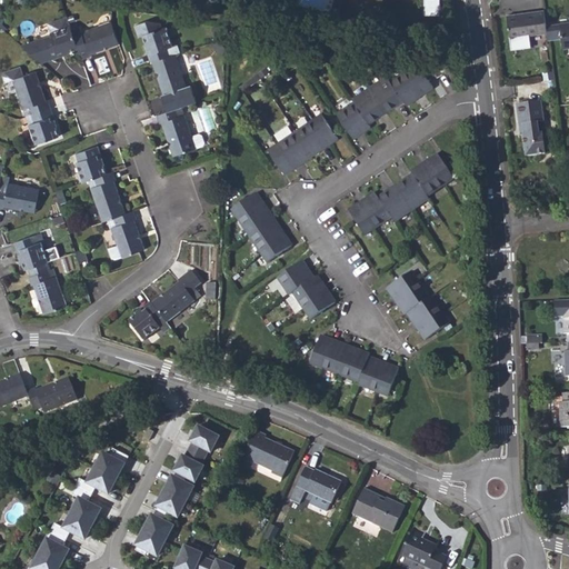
[(336,21),(338,11),(332,9),(329,20),(336,21)]
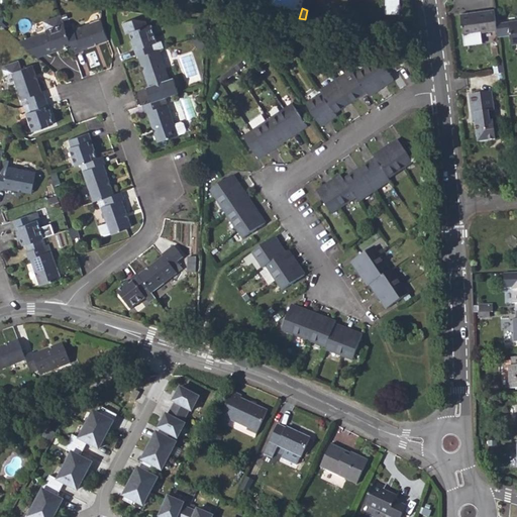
[(490,30),(498,29),(495,9),(460,14),(464,43),(483,41),(481,31),(490,30)]
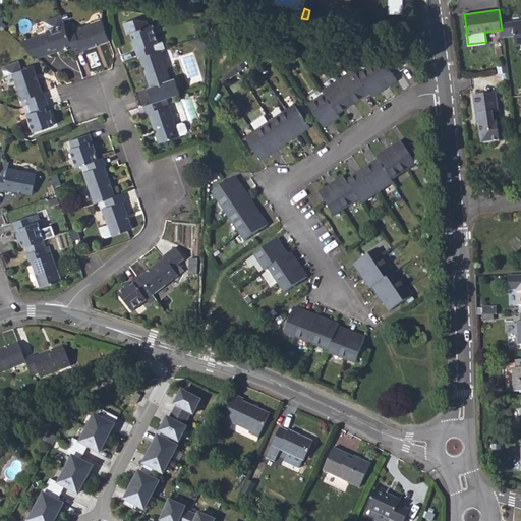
[(19,41),(37,58),(63,49),(63,48),(71,45),(66,29),(64,22),(60,13),(44,18),(43,21),(46,32),(19,41)]
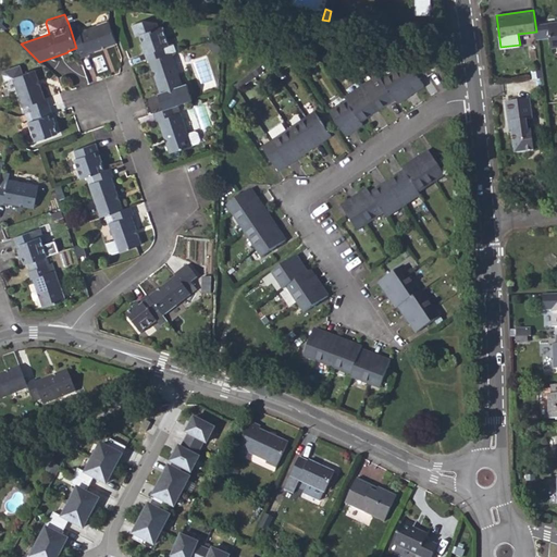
[(147,61),(148,60),(166,54),(163,47),(169,45),(162,26),(158,27),(156,21),(147,20),(135,23),(138,34),(143,33),(146,41),(140,42),(147,61)]
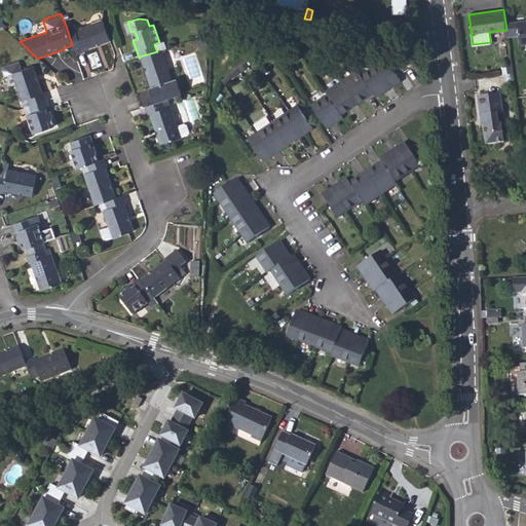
[(67,29),(72,45),(76,54),(83,51),(82,49),(110,40),(103,20),(75,29),(74,26),(67,29)]
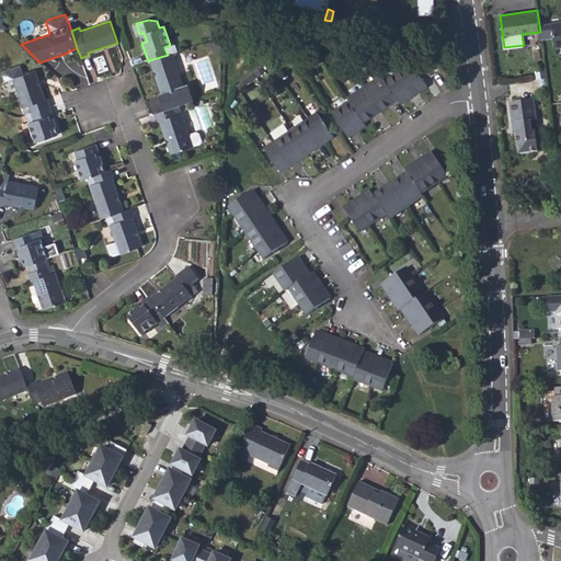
[(531,33),(533,41),(541,39),(540,32),(531,33)]
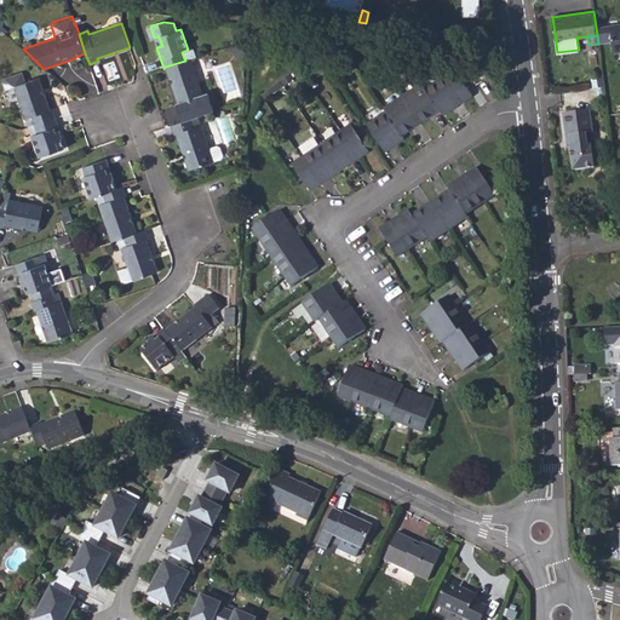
[(165,67),(177,103),(174,104),(182,121),(191,118),(213,110),(207,93),(204,95),(191,58),(185,61),(165,67)]
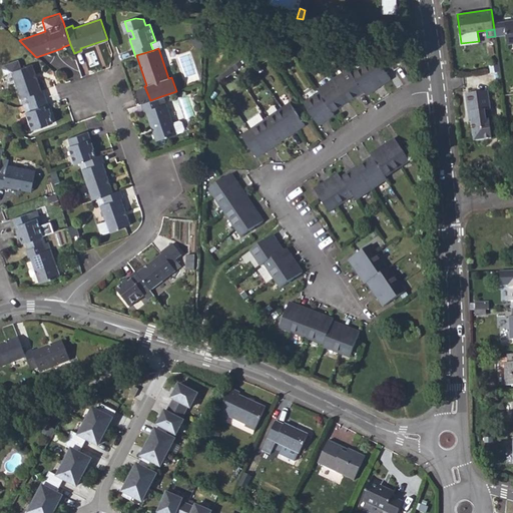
[(303,101),(318,124),(333,113),(332,111),(347,101),(362,90),(365,94),(379,85),(389,78),(374,56),(365,63),(351,72),(348,68),(332,79),(317,89),(318,91),(303,101)]
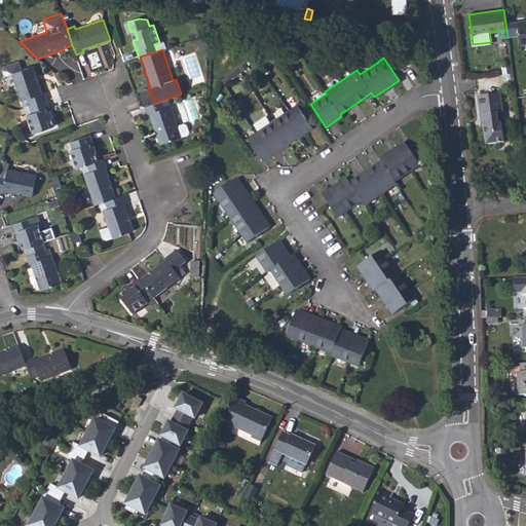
[(399,64),(403,71),(411,65),(406,59),(399,64)]
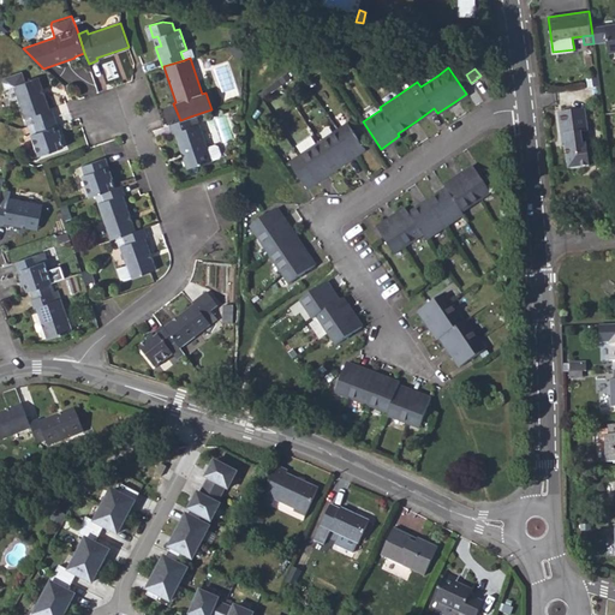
[(28,126),(55,117),(52,107),(49,108),(39,77),(24,82),(22,72),(4,77),(3,82),(5,89),(13,87),(28,126)]
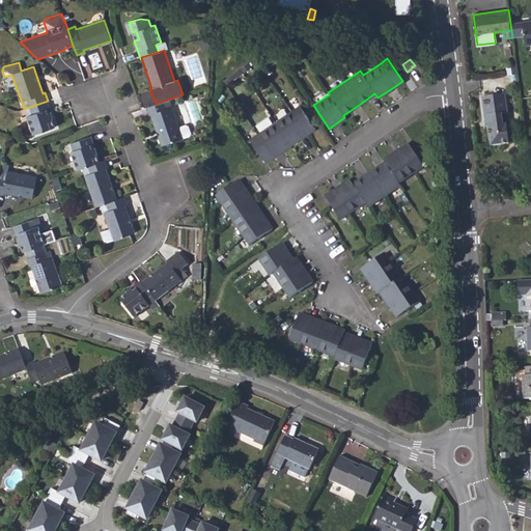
[(504,93),(481,96),(484,116),(488,115),(490,126),(488,126),(491,145),(509,143),(506,122),(503,123),(502,113),(507,112),(504,93)]
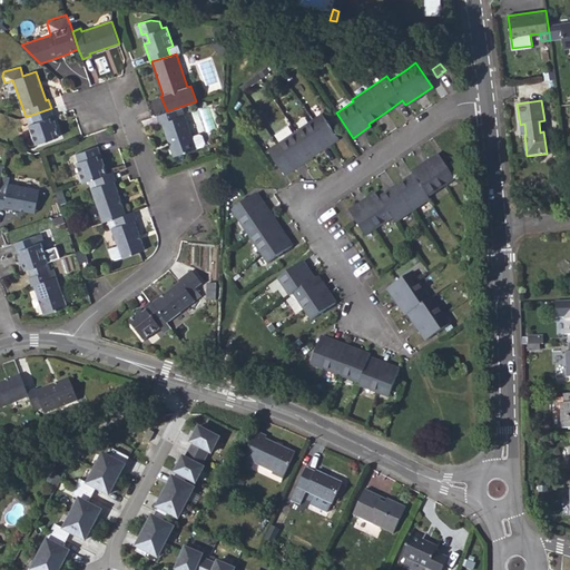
[(26,117),(36,145),(58,137),(55,127),(57,126),(51,108),(26,117)]
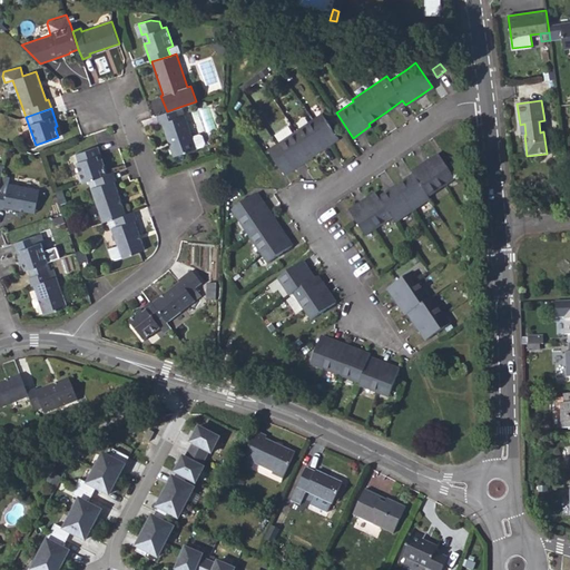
[(156,116),(159,124),(160,123),(173,157),(196,149),(184,114),(179,116),(176,108),(167,111),(156,116)]
